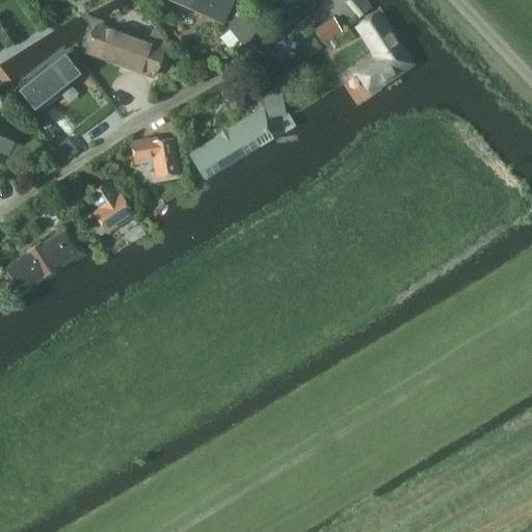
[(161,0),(224,24),(234,1),(231,0),(161,0)]
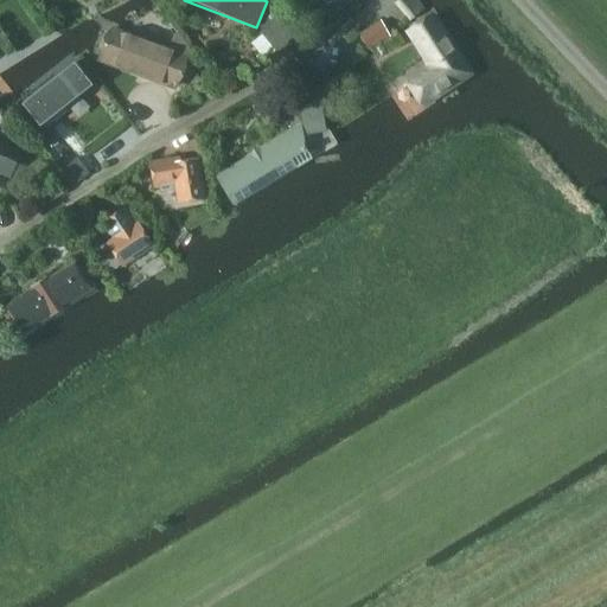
[(396,0),(390,5),(407,23),(419,12),(407,0),(396,0)]
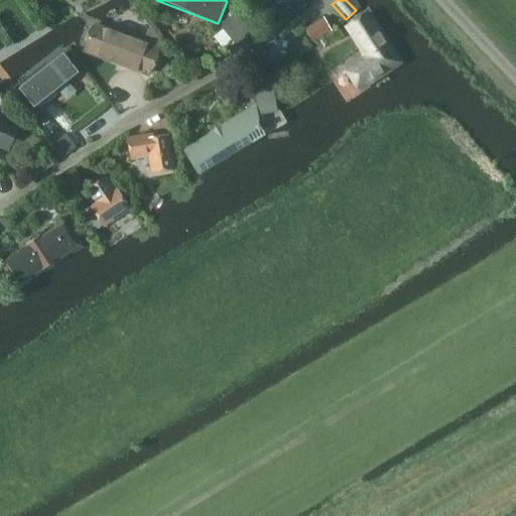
[(315,39),(334,26),(325,13),(306,26),(315,39)]
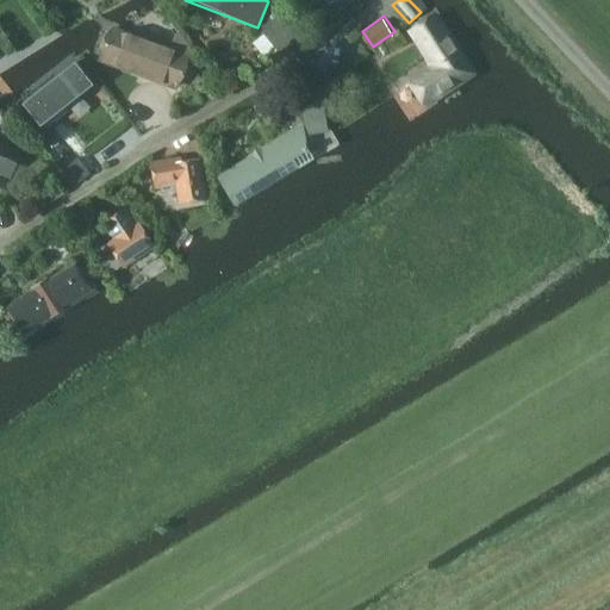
[(390,89),(410,124),(479,79),(430,18),(406,36),(429,66),(390,89)]
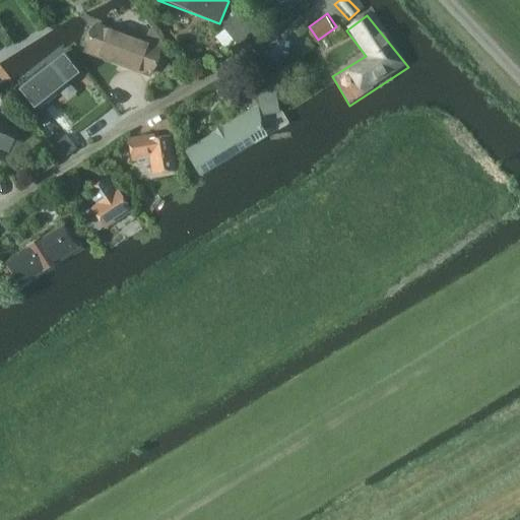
[(82,52),(152,78),(160,53),(92,25),(82,52)]
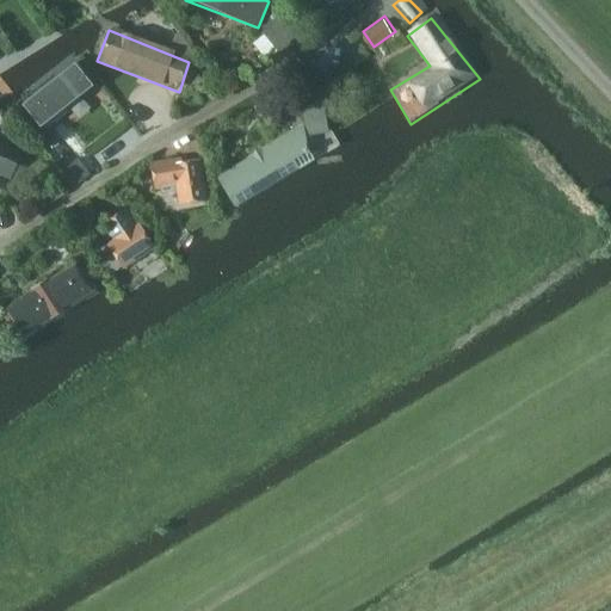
[(22,106),(42,129),(92,88),(72,68),(22,106)]
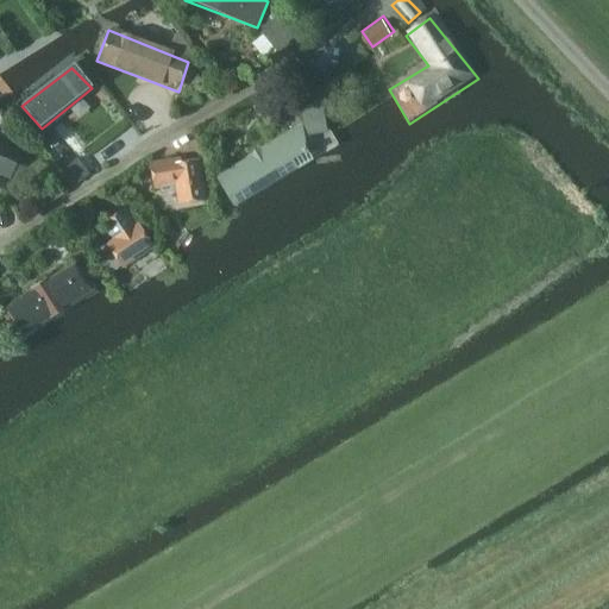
[(296,94),(305,137),(324,133),(315,89),(296,94)]
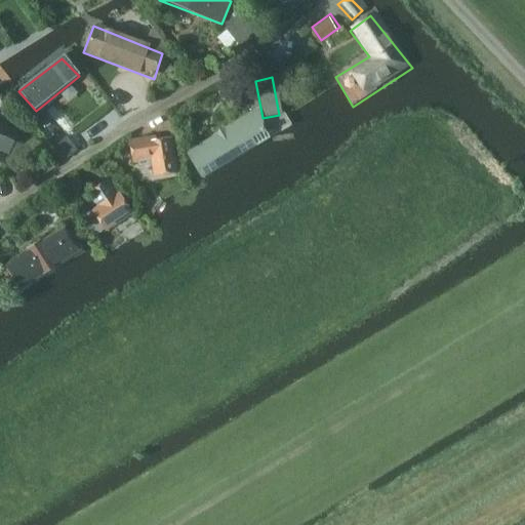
[(189,153),(204,182),(273,138),(255,113),(189,153)]
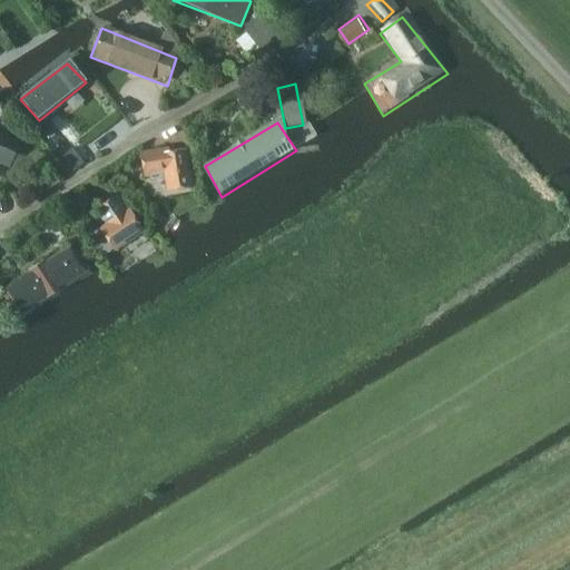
[(0,129),(0,163),(9,167),(20,138),(0,129)]
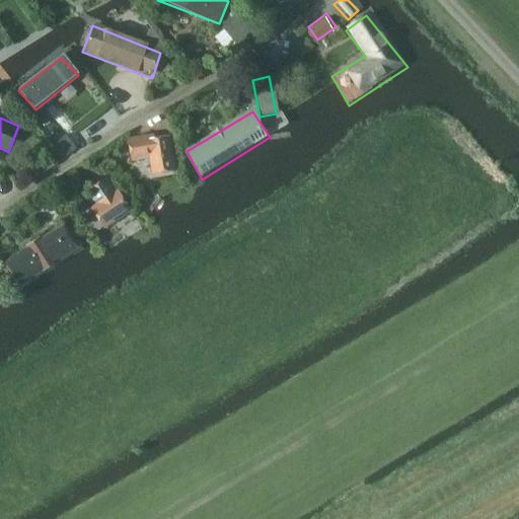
[(172,135),(127,137),(129,161),(148,160),(149,173),(174,171),(172,135)]
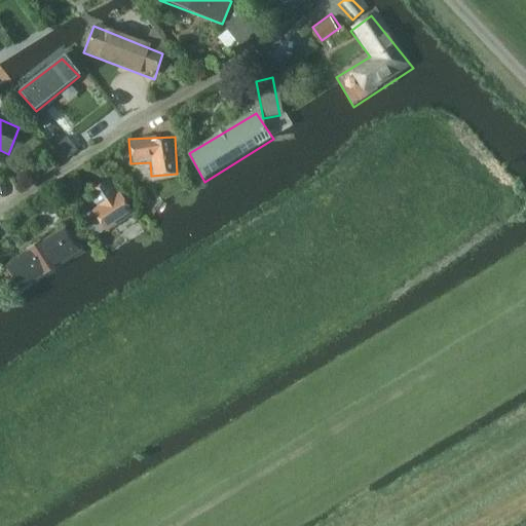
[(90,211),(104,230),(133,212),(119,191),(116,193),(107,179),(87,192),(96,207),(90,211)]
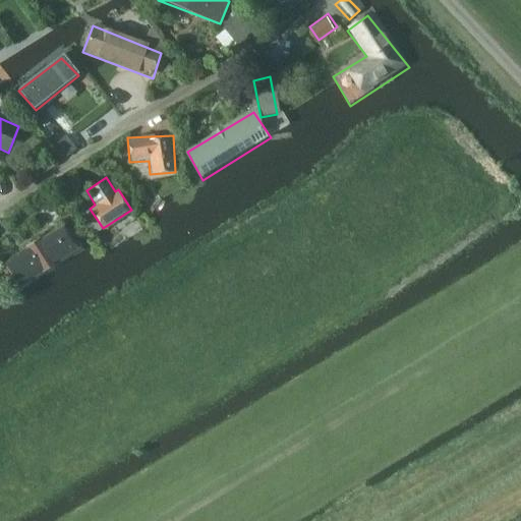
[(0,268),(19,297),(85,254),(64,226),(0,268)]
